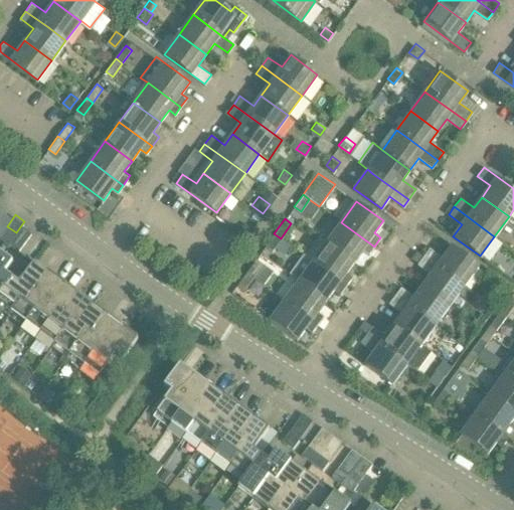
[(253,227),(244,220),(236,231),(245,237),(253,227)]
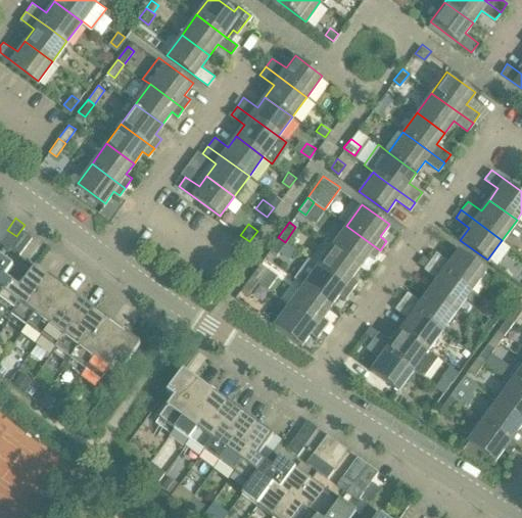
[(374,259),(380,250),(346,226),(332,245),(335,247),(360,266),(368,253),(374,259)]
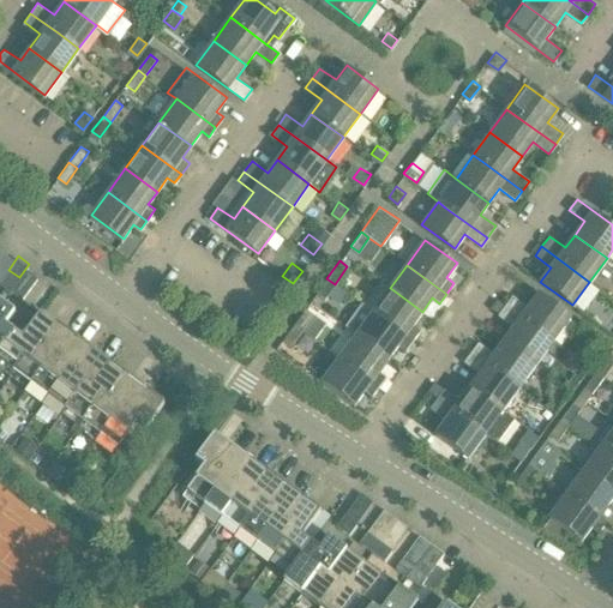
[(19,277),(8,270),(0,280),(0,281),(11,289),(19,277)]
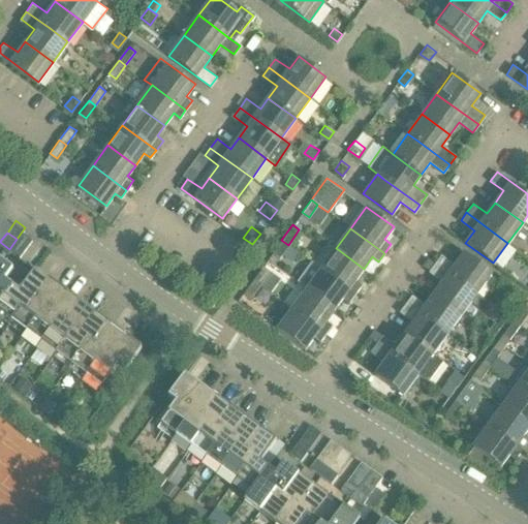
[(288,245),(281,240),(273,252),(279,256),(288,245)]
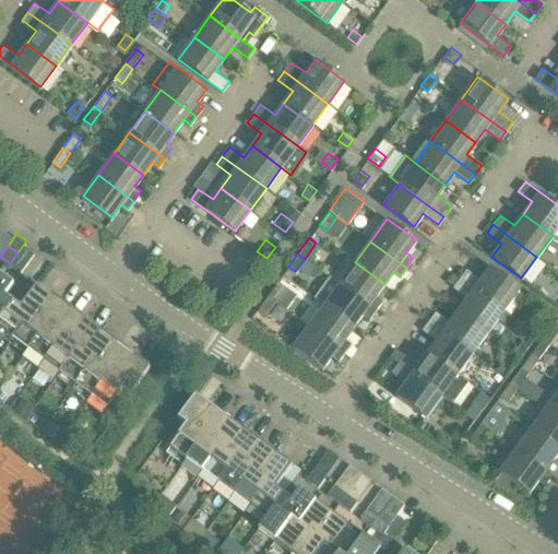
[(376,295),(384,284),(358,264),(355,262),(341,282),(339,284),(376,309),(382,299),(376,295)]
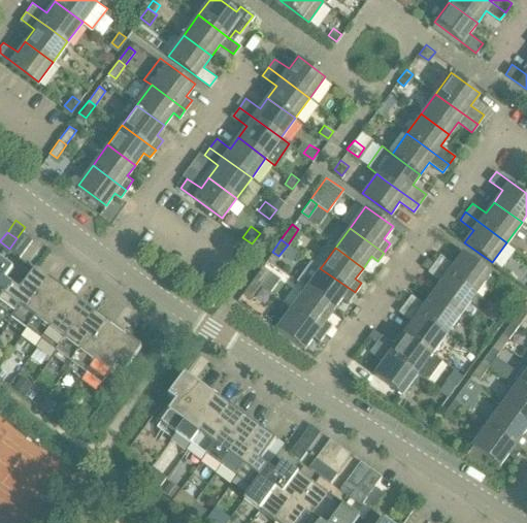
[(433,263),(474,293),(491,271),(463,252),(454,263),(440,254),(433,263)]
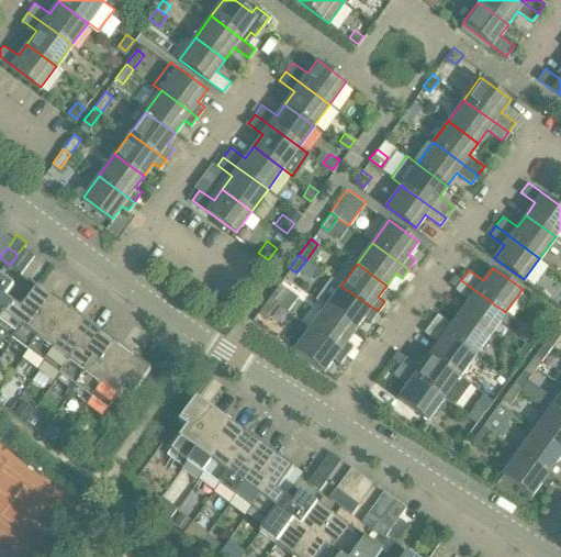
[(0,318),(13,300),(6,294),(14,282),(0,271),(0,318)]
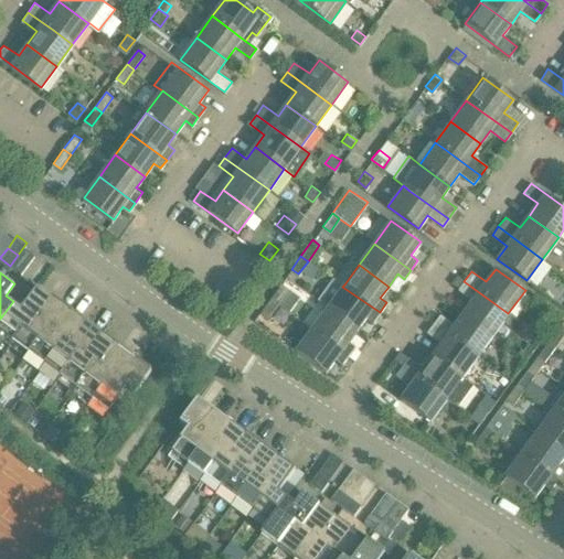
[(318,298),(329,305),(327,307),(333,311),(357,329),(366,316),(373,321),(380,312),(342,287),(344,285),(333,277),(318,298)]
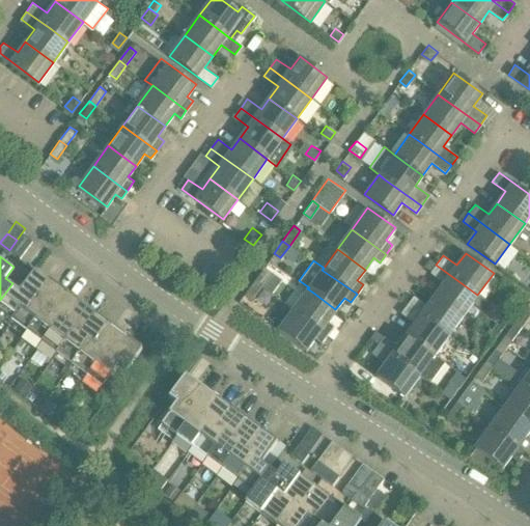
[(477,295),(436,265),(430,272),(444,282),(435,295),(463,315),(477,295)]
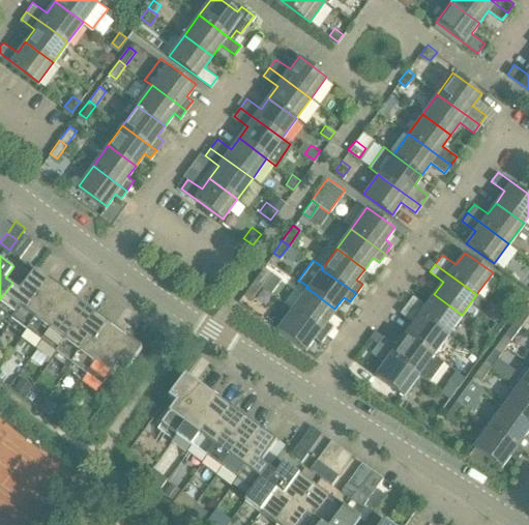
[(253,280),(260,285),(270,270),(263,265),(253,280)]
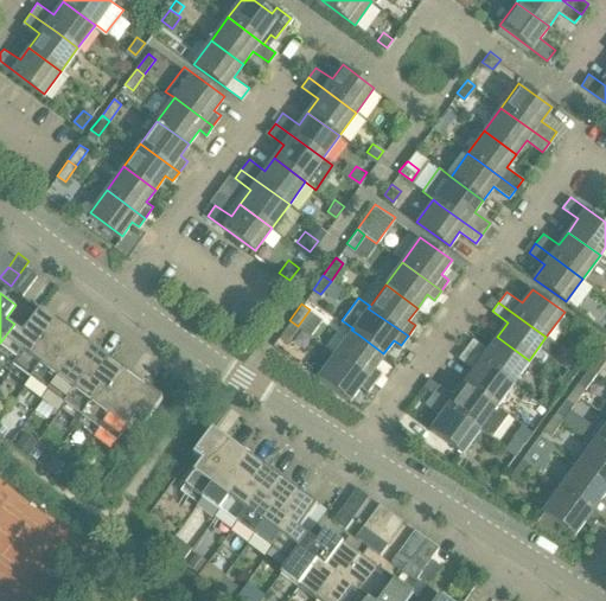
[(14,324),(0,343),(0,351),(13,362),(30,338),(40,344),(58,319),(40,306),(23,330),(14,324)]
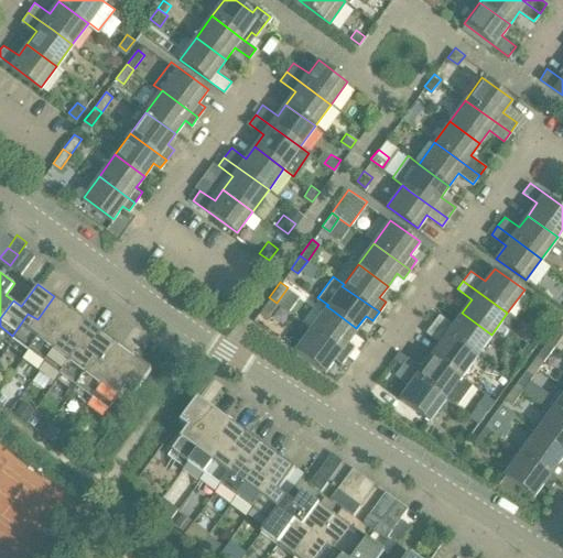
[(71,308),(54,296),(38,319),(28,314),(12,336),(29,348),(45,325),(53,331),(71,308)]
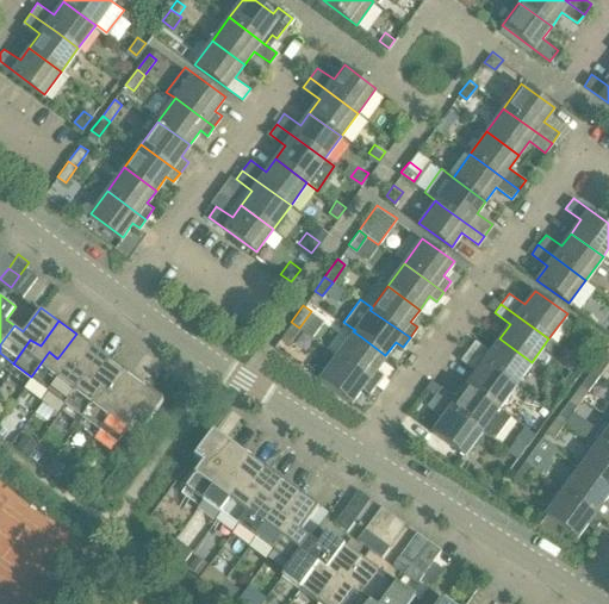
[(299,328),(291,322),(280,336),(289,342),(299,328)]
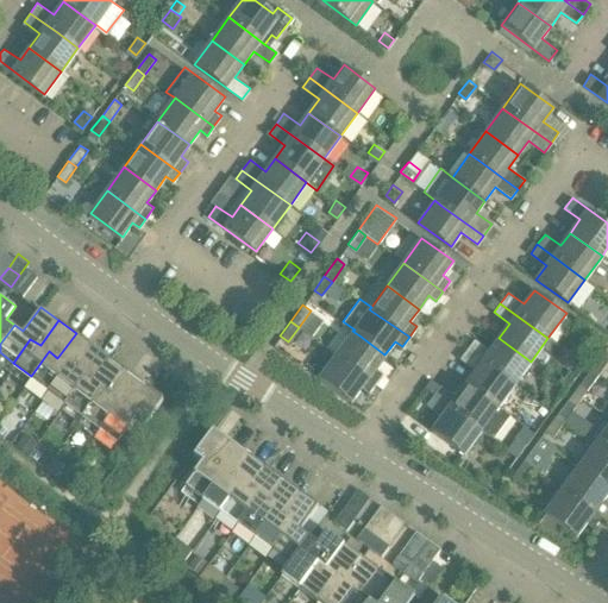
[(352,331),(336,355),(375,384),(383,372),(376,366),(384,355),(359,335),(352,331)]
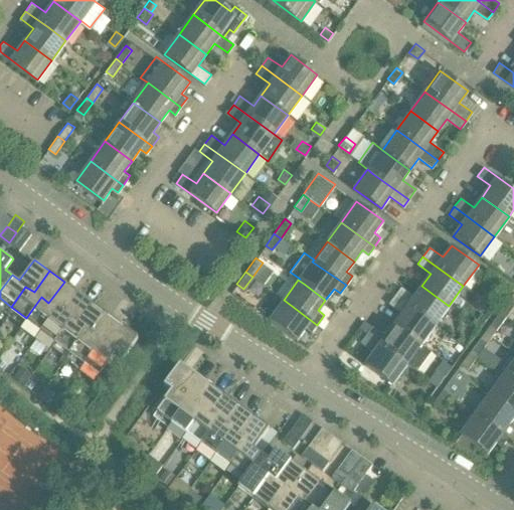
[(78,292),(64,282),(48,303),(41,297),(26,318),(41,329),(55,308),(63,314),(78,292)]
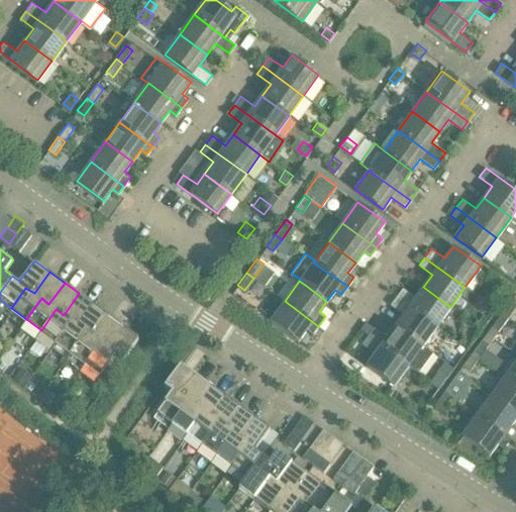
[(450,307),(423,287),(416,297),(402,288),(396,296),(436,326),(450,307)]
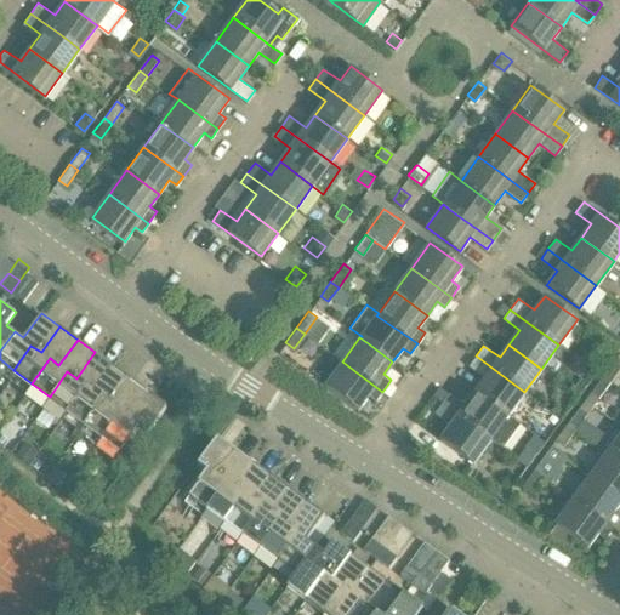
[(113,365),(95,352),(77,379),(67,371),(50,397),(68,410),(85,386),(94,392),(113,365)]
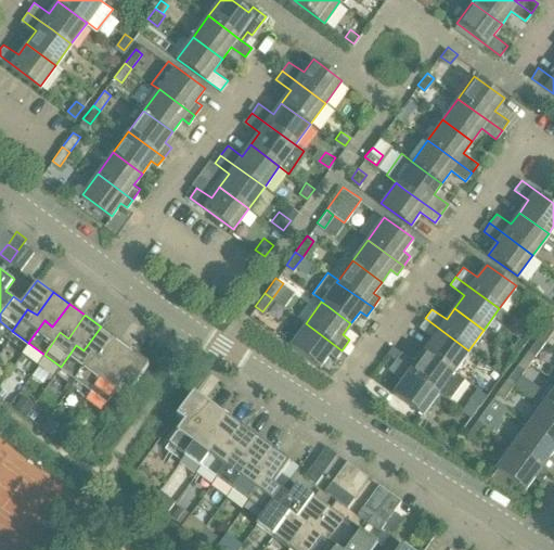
[(468,350),(425,318),(419,327),(434,337),(424,350),(453,371),(454,370),(468,350)]
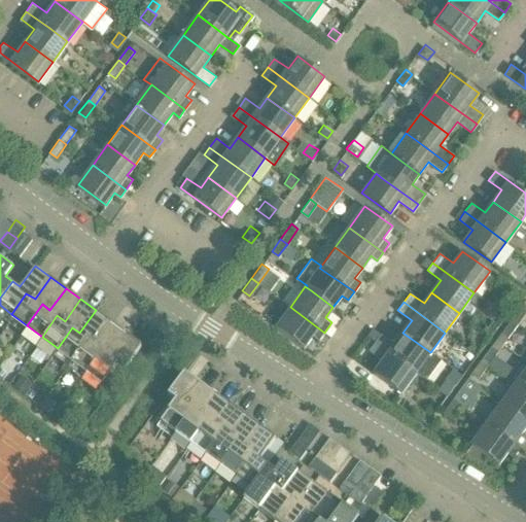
[(511,319),(517,324),(525,312),(525,308),(521,305),(511,319)]
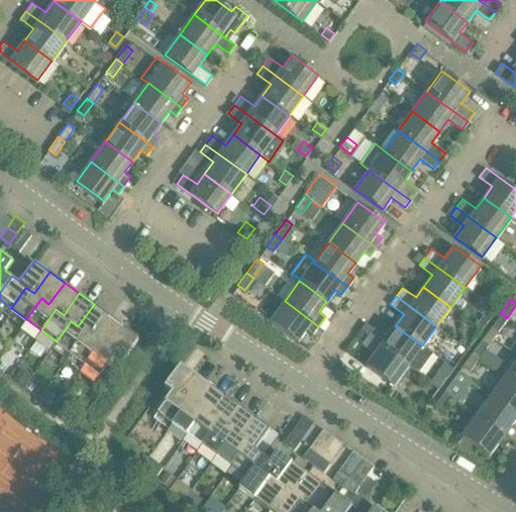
[(313,333),(318,326),(285,301),(271,320),(298,340),(307,328),(313,333)]
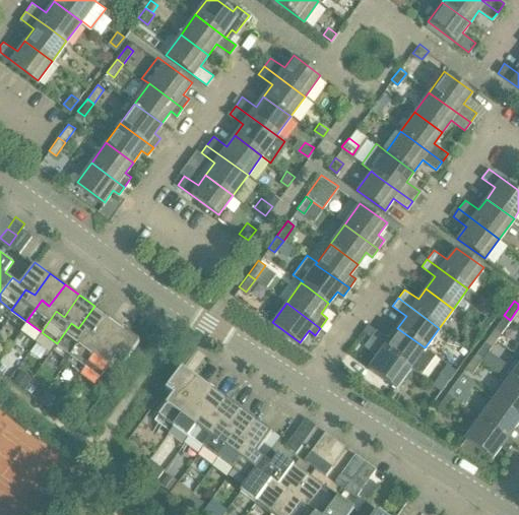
[(109,316),(94,306),(78,328),(71,323),(57,343),(71,353),(86,332),(94,337),(109,316)]
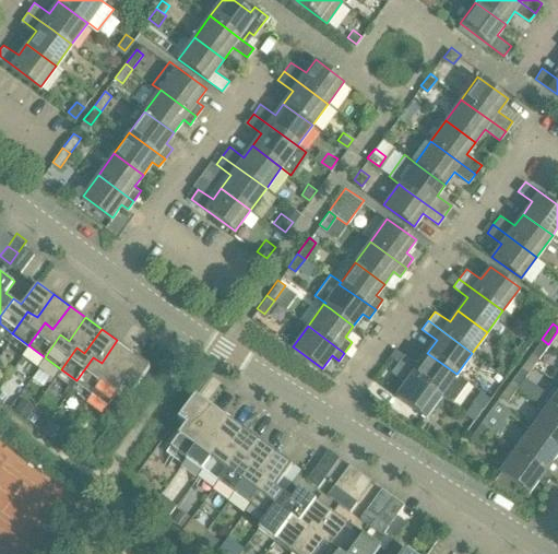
[(524,338),(515,349),(522,354),(531,342),(524,338)]
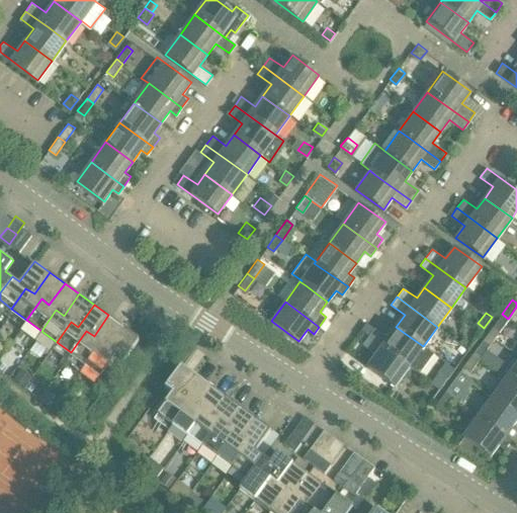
[(508,319),(502,314),(493,326),(499,331),(508,319)]
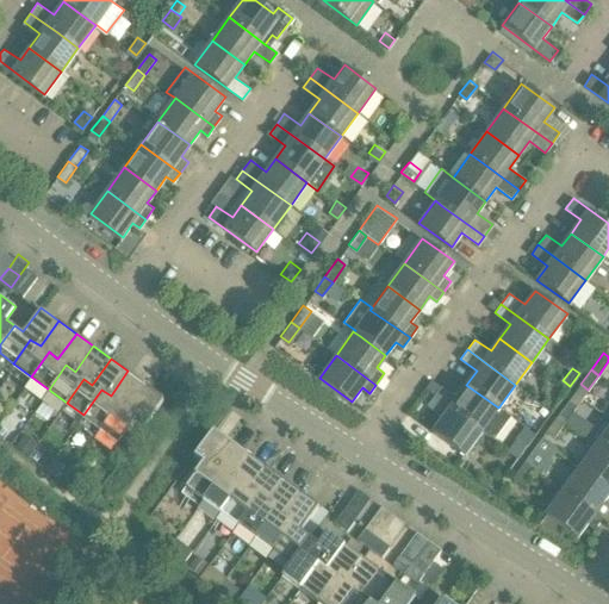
[(145,384),(128,371),(111,396),(101,390),(84,415),(101,428),(118,403),(128,409),(145,384)]
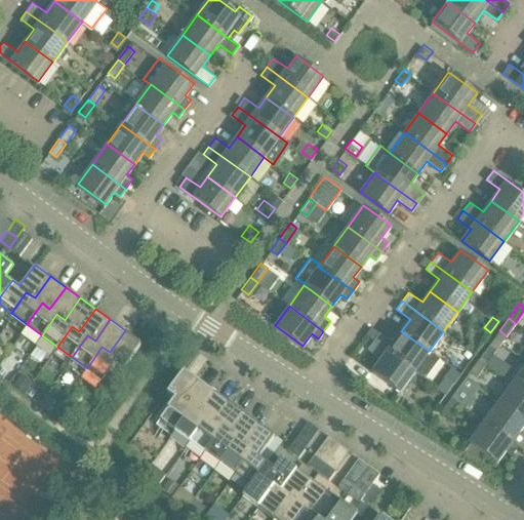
[(371,326),(365,335),(373,341),(414,371),(425,378),(439,359),(429,351),(401,331),(394,342),(371,326)]
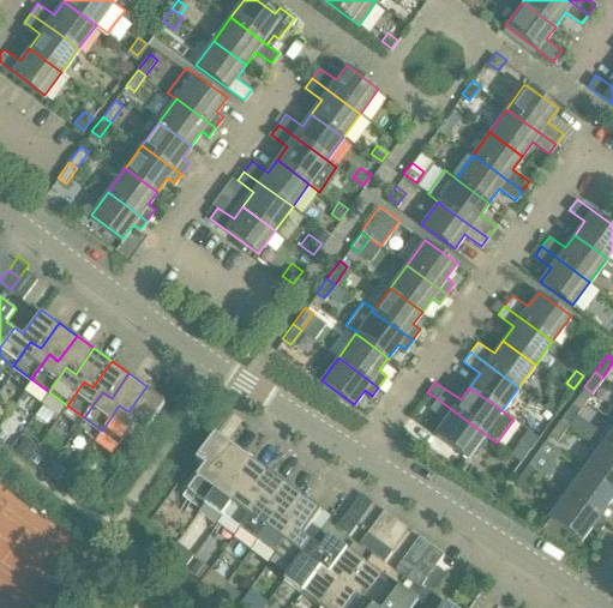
[(164,399),(146,386),(128,411),(119,405),(102,431),(120,444),(137,419),(146,426),(164,399)]
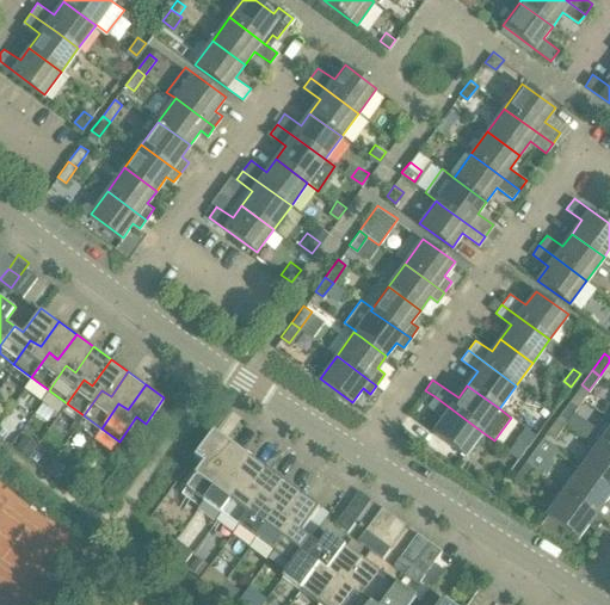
[(482,432),(435,396),(427,406),(443,417),(432,431),(466,455),(482,432)]
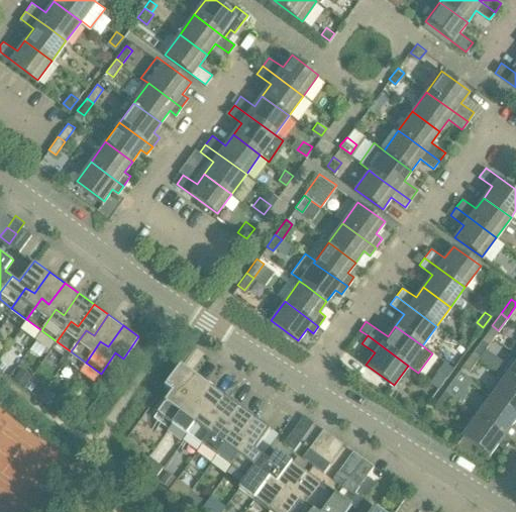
[(472,352),(479,356),(486,346),(489,343),(482,338),(472,352)]
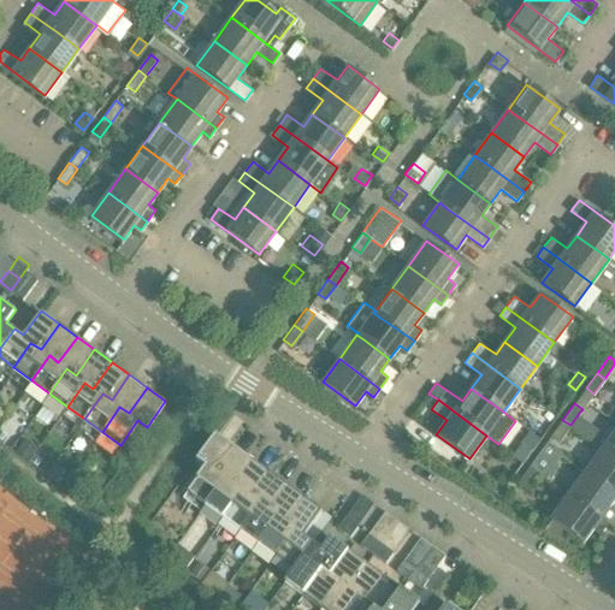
[(579,413),(571,425),(602,449),(614,457),(614,431),(611,436),(579,413)]
